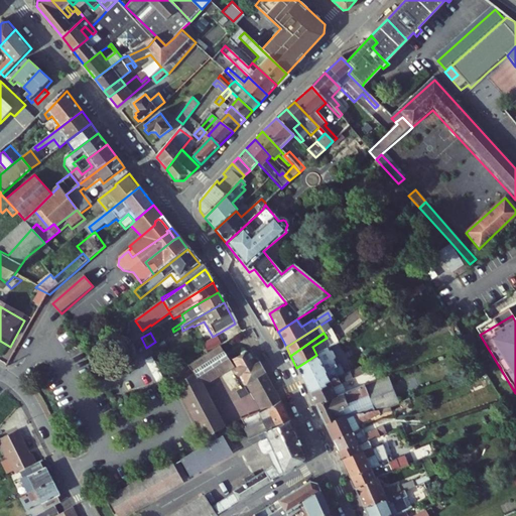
[(230,366),(219,347),(170,377),(173,382),(181,398),(205,439),(215,433),(224,427),(202,384),(230,366)]
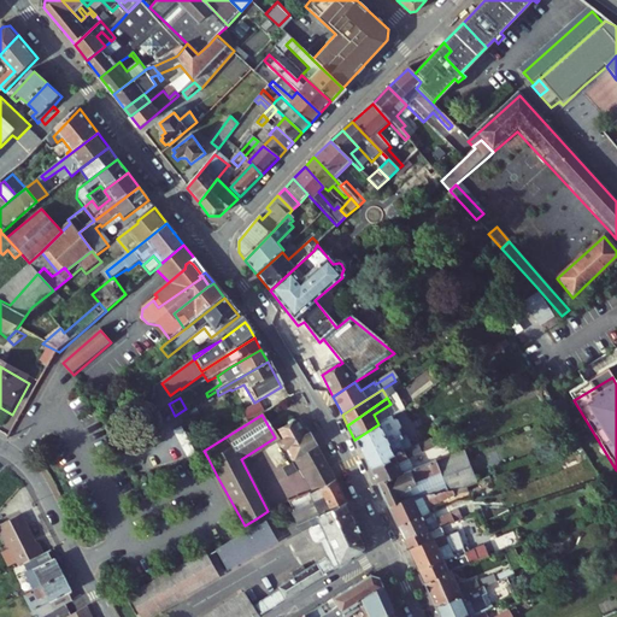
[(378,424),(354,440),(370,471),(413,451),(406,439),(403,440),(398,429),(400,428),(394,418),(393,419),(392,417),(378,424)]
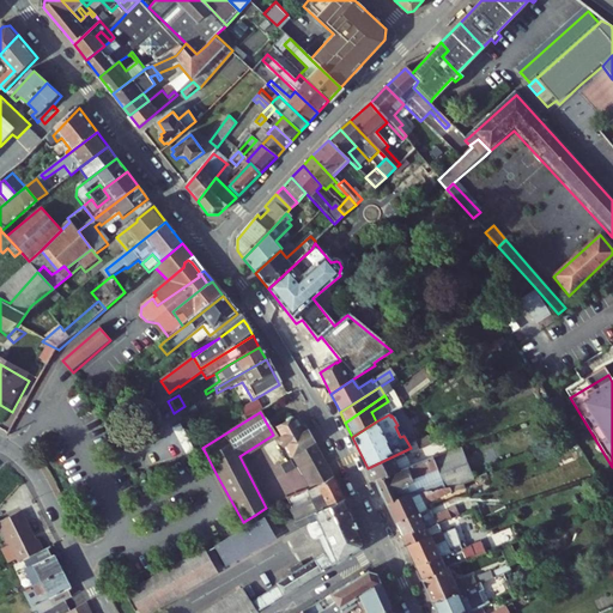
[(285,456),(289,454),(309,490),(317,486),(332,479),(307,432),(302,435),(295,420),(292,422),(291,419),(283,424),(284,426),(275,431),(279,437),(277,439),(280,447),(284,445),(285,448),(281,449),(285,456)]
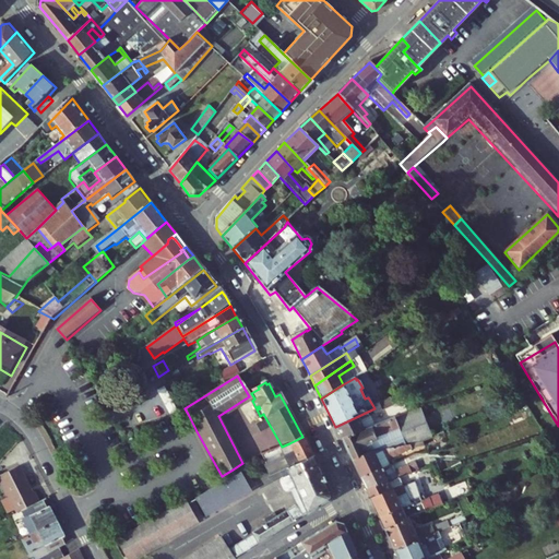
[(375,408),(335,427),(342,441),(375,429),(371,418),(402,403),(399,395),(375,408)]
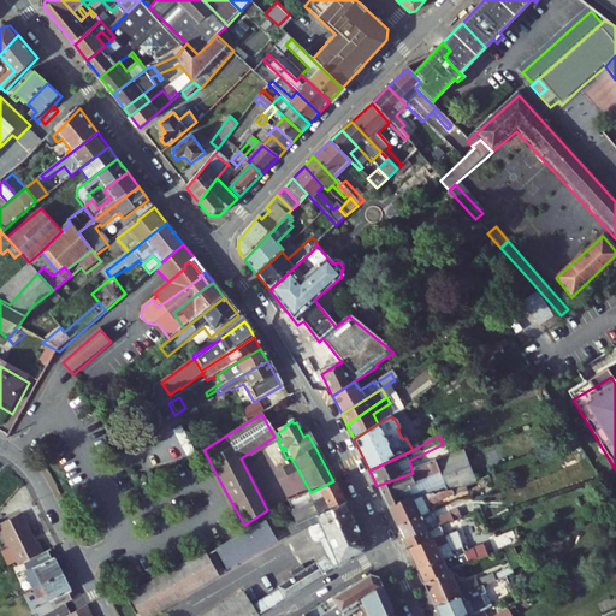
[(413,473),(377,486),(388,508),(408,501),(451,492),(465,490),(478,485),(466,452),(449,458),(434,465),(413,473)]
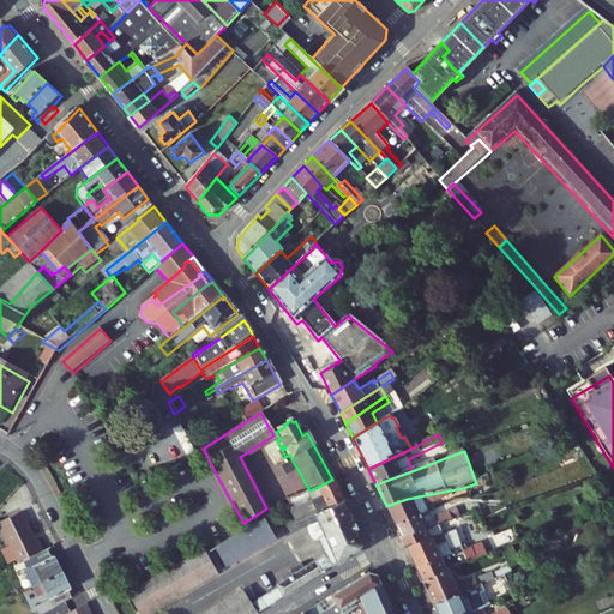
[(447,457),(445,453),(431,458),(433,463),(447,457)]
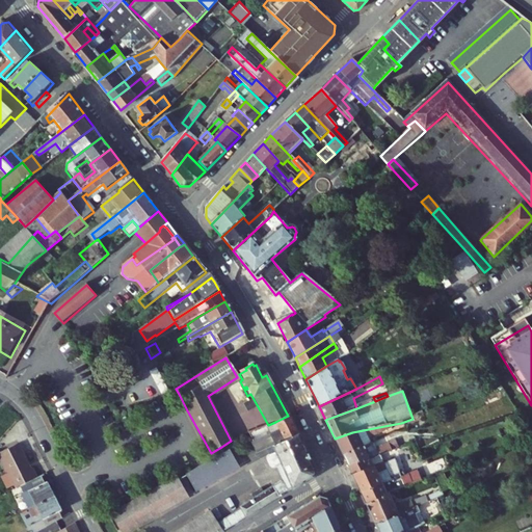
[(250,442),(268,433),(269,436),(293,426),(288,416),(275,422),(268,425),(247,433),(250,442)]
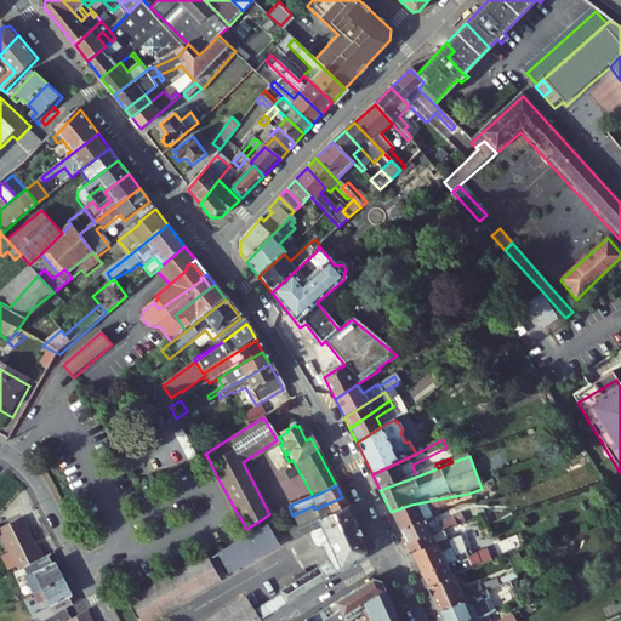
[(431,513),(457,501),(455,496),(411,505),(391,512),(402,534),(434,519),(431,513)]
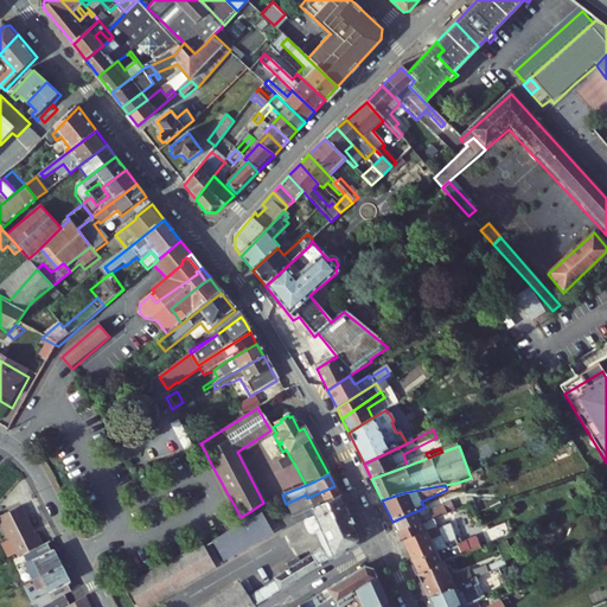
[(288,508),(294,521),(305,515),(339,497),(334,486),(307,498),(288,508)]
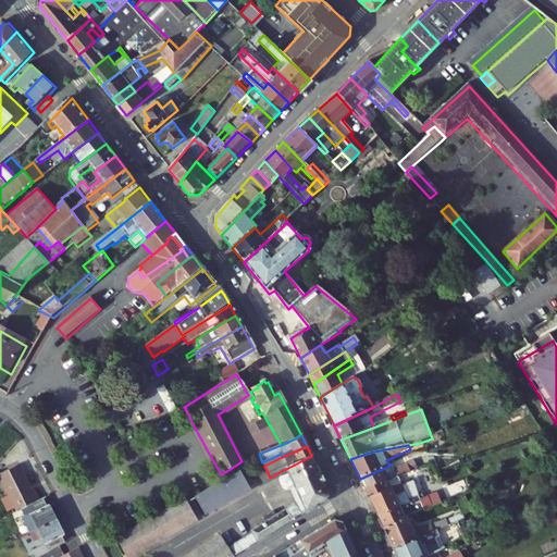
[(251,534),(252,536),(230,552),(233,556),(234,556),(332,496),(311,456),(280,472),(283,479),(277,481),(284,494),(289,492),(296,507),(279,518),(276,515),(265,521),(268,524),(251,534)]
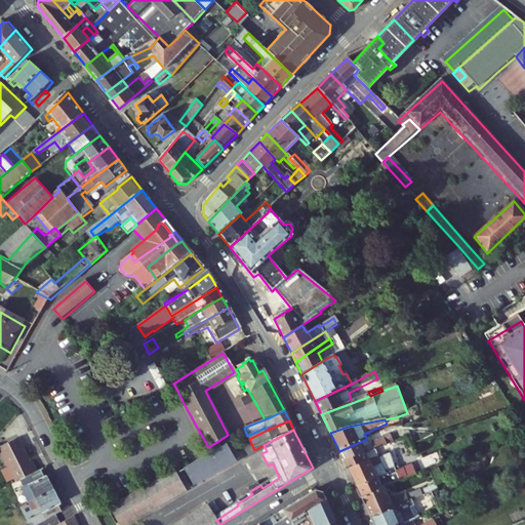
[(6,465),(13,479),(21,475),(34,468),(30,459),(27,460),(13,436),(0,443),(0,458),(4,466),(6,465)]
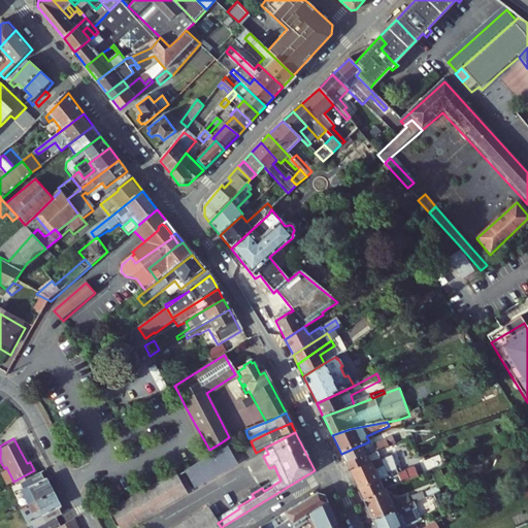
[(386,442),(372,448),(369,441),(341,454),(342,457),(345,464),(359,458),(360,460),(367,458),(388,449),(386,442)]
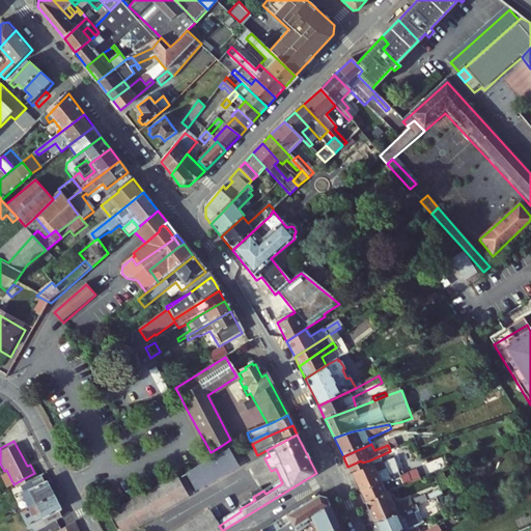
[(413,452),(410,444),(404,446),(408,454),(413,452)]
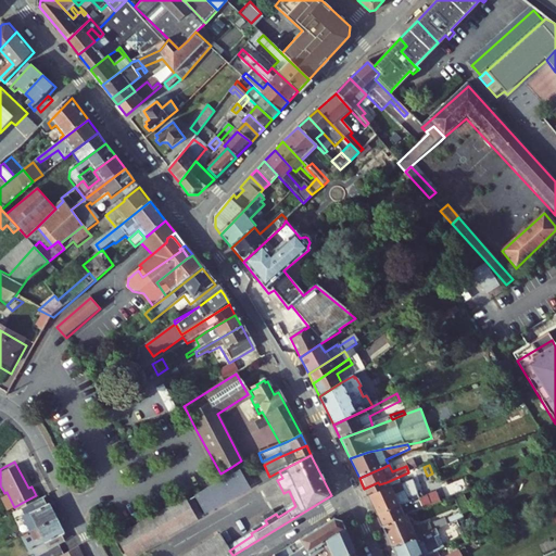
[(225,480),(192,497),(202,515),(250,488),(241,471),(236,475),(231,467),(220,474),(225,480)]
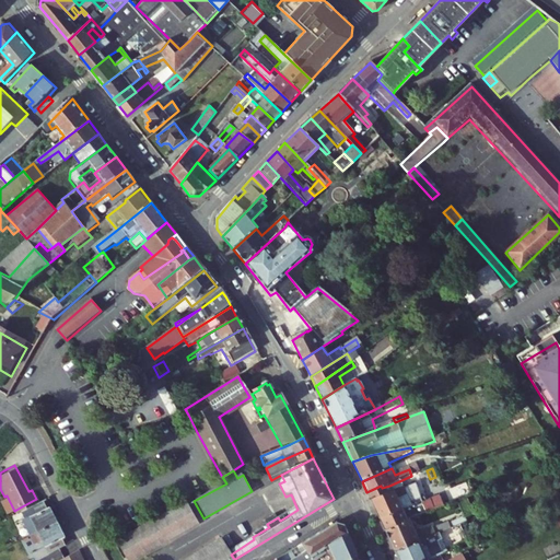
[(371,501),(393,493),(389,486),(382,488),(381,486),(366,492),(371,501)]
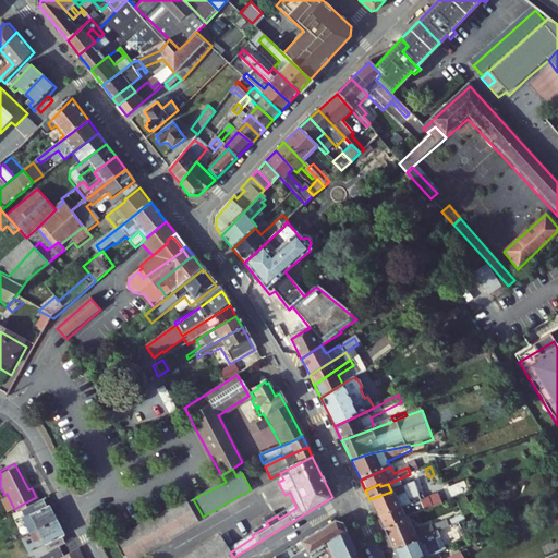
[(403,494),(395,497),(391,492),(370,499),(377,518),(399,509),(414,502),(422,499),(421,496),(417,497),(417,496),(407,500),(403,494)]
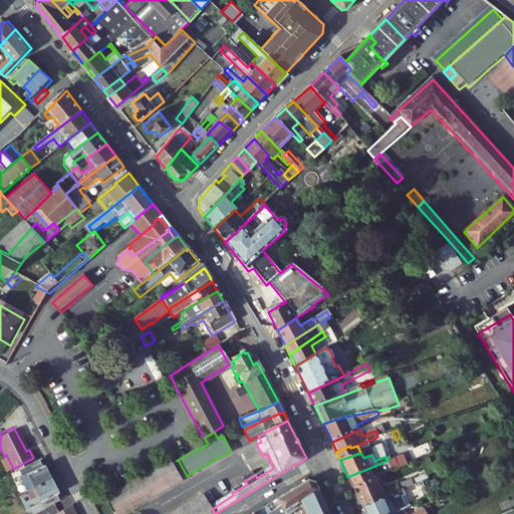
[(20,465),(30,486),(34,484),(52,475),(46,461),(43,462),(39,455),(33,458),(20,465)]
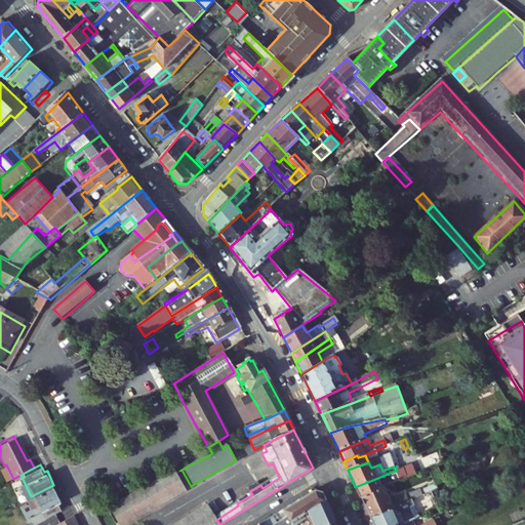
[(414,475),(410,465),(397,470),(402,481),(414,475)]
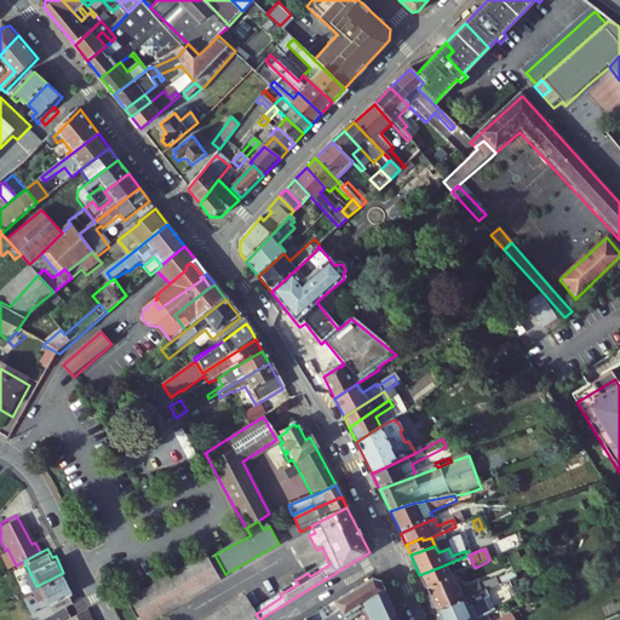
[(507,554),(514,574),(522,572),(516,550),(507,554)]
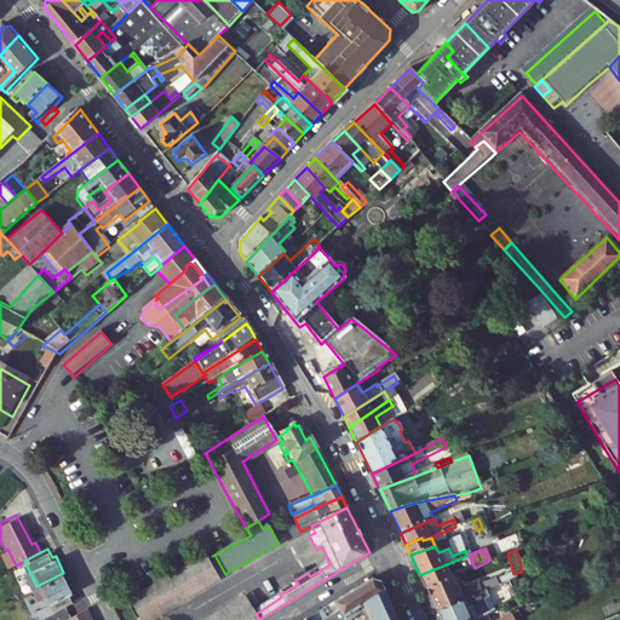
[(475,568),(469,555),(460,558),(466,572),(475,568)]
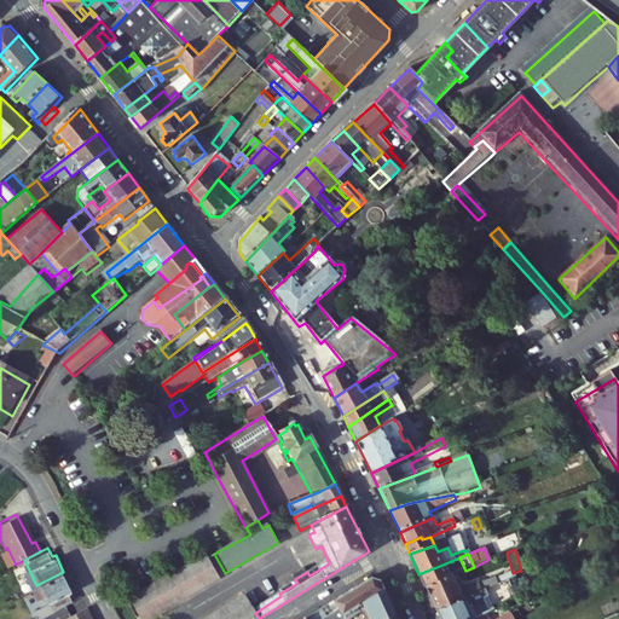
[(148,618),(215,580),(204,560),(132,601),(142,618),(148,618)]
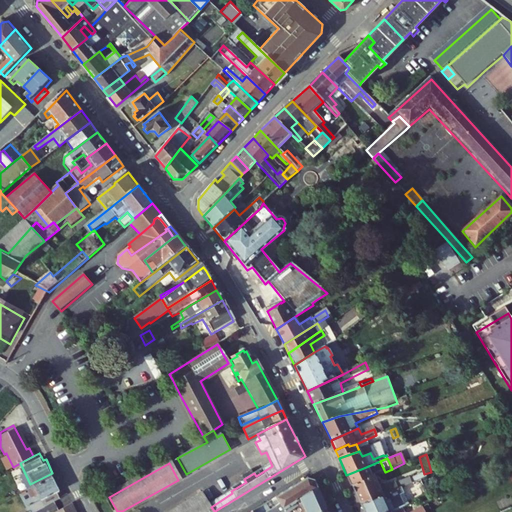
[(375,469),(368,472),(366,467),(346,475),(351,486),(374,476),(378,475),(375,469)]
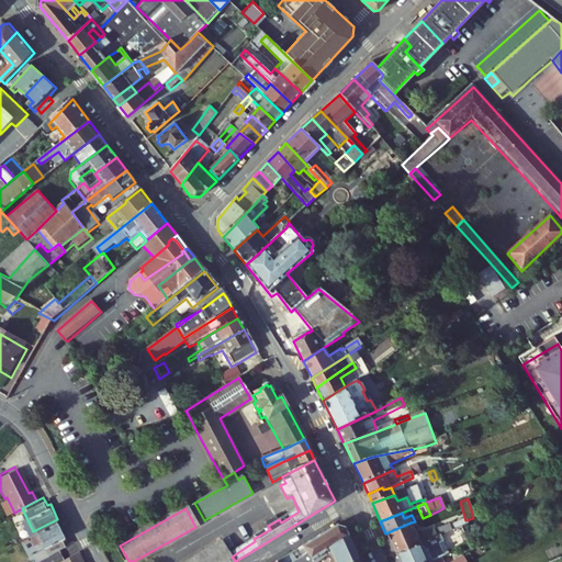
[(33,531),(30,534),(35,546),(42,540),(45,547),(33,554),(36,561),(66,543),(63,536),(65,535),(57,519),(37,529),(33,531)]
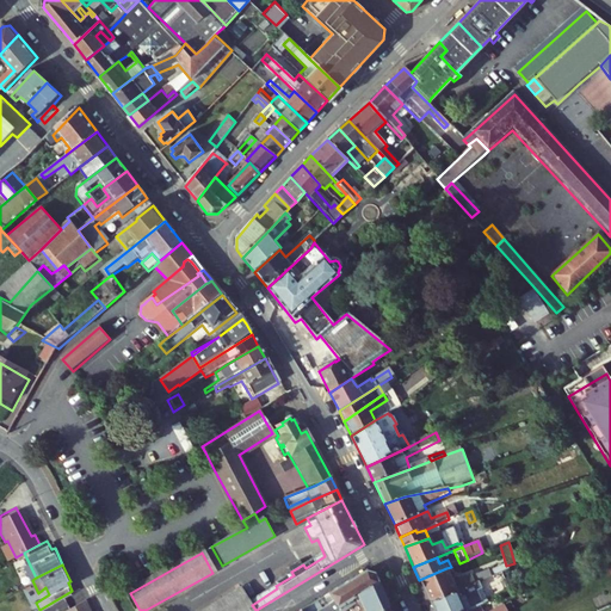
[(474,579),(455,587),(446,568),(419,580),(430,605),(476,584),(474,579)]
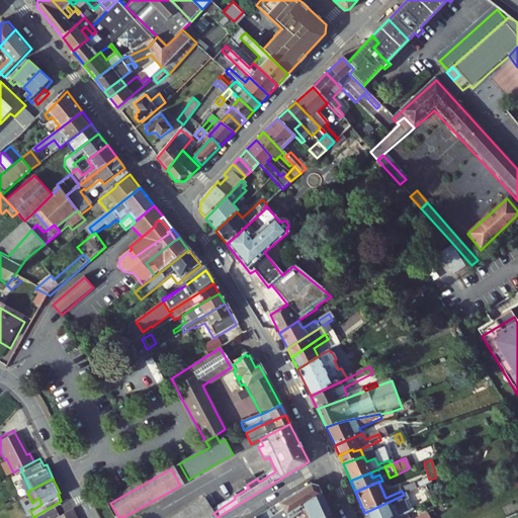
[(317,487),(309,485),(273,507),(278,515),(272,517),(271,517),(267,511),(256,517),(285,517),(287,517),(309,503),(321,497),(317,487)]
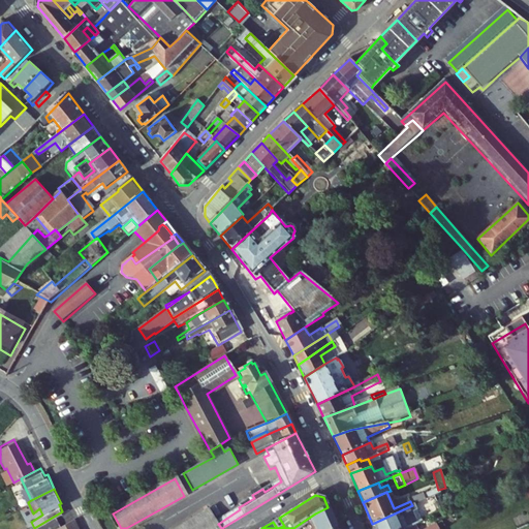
[(422,520),(414,504),(412,505),(372,524),(374,528),(401,528),(412,525),(422,520)]
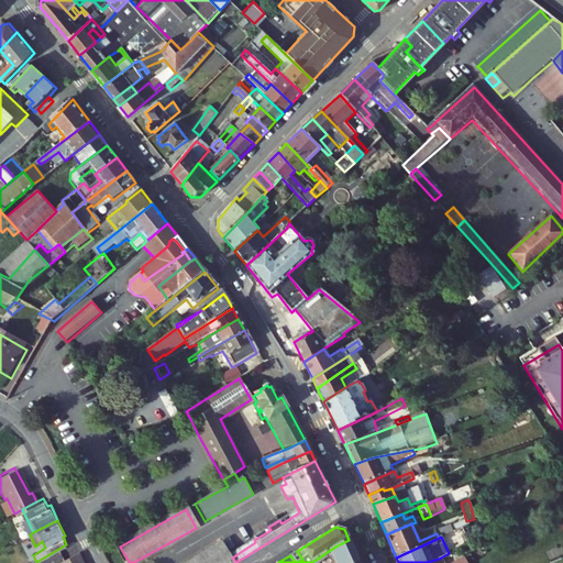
[(334,562),(353,562),(357,561),(349,540),(335,547),(312,562),(310,562),(319,562),(327,560),(326,556),(330,554),(334,562)]
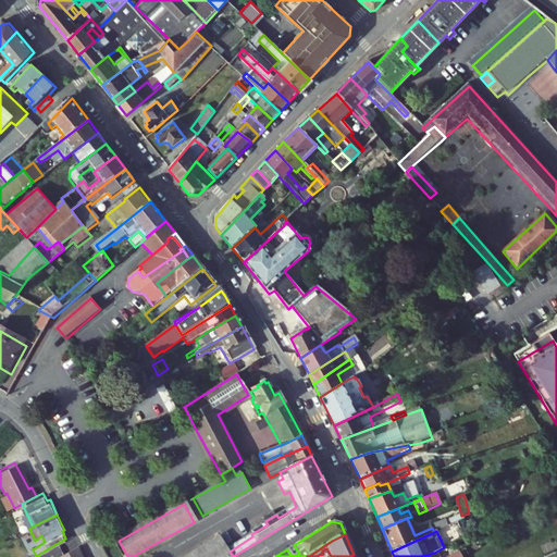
[(230,556),(222,543),(197,556),(230,556)]
